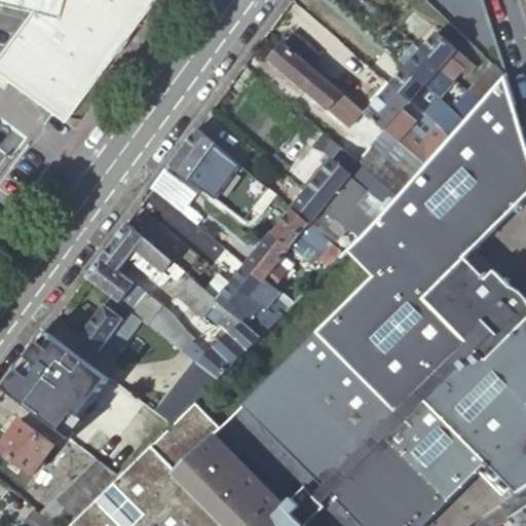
[(61,0),(55,22),(32,15),(0,57),(0,75),(51,114),(54,116),(139,0),(61,0)]
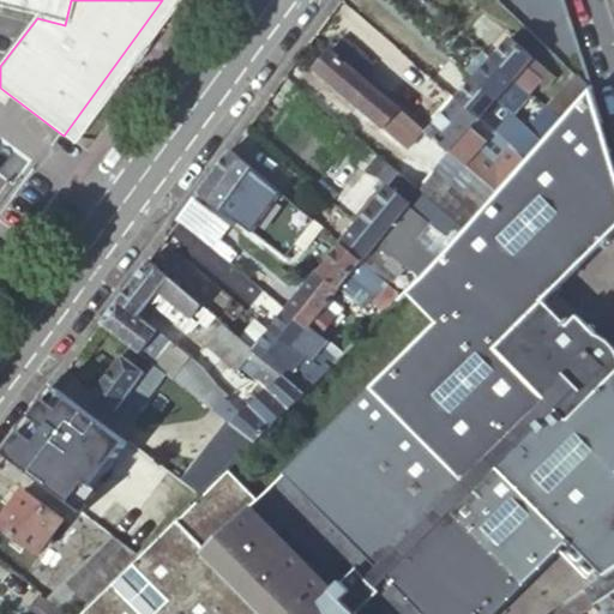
[(0,0),(0,8),(37,18),(65,25),(71,0),(0,0)]
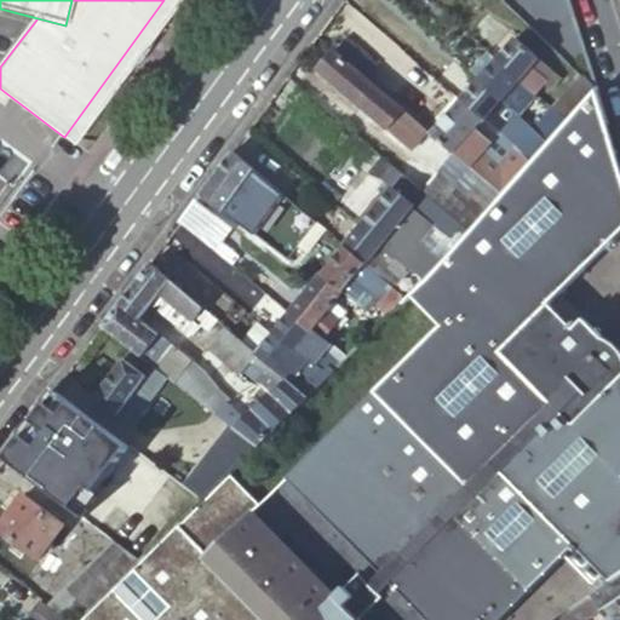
[(164,0),(64,137),(74,144),(181,0),(164,0)]
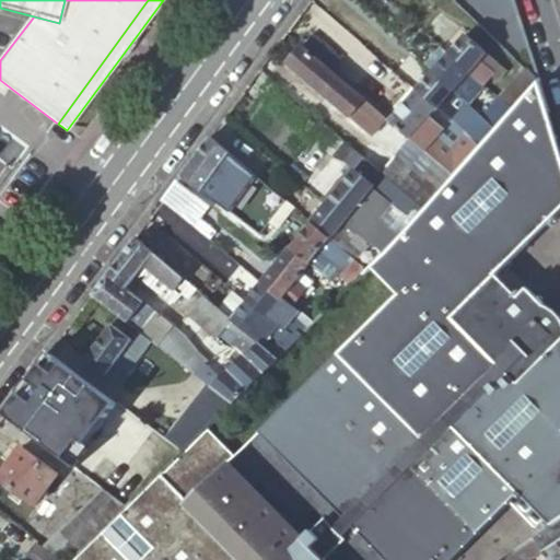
[(482,84),(485,82),(491,74),(500,65),(487,53),(488,50),(468,32),(451,51),(470,70),(468,72),(482,84)]
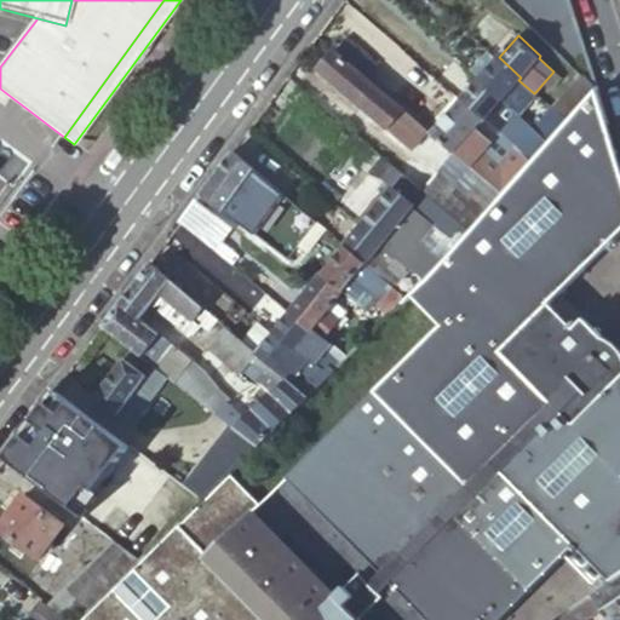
[(345,36),(334,49),(366,75),(377,62),(345,36)]
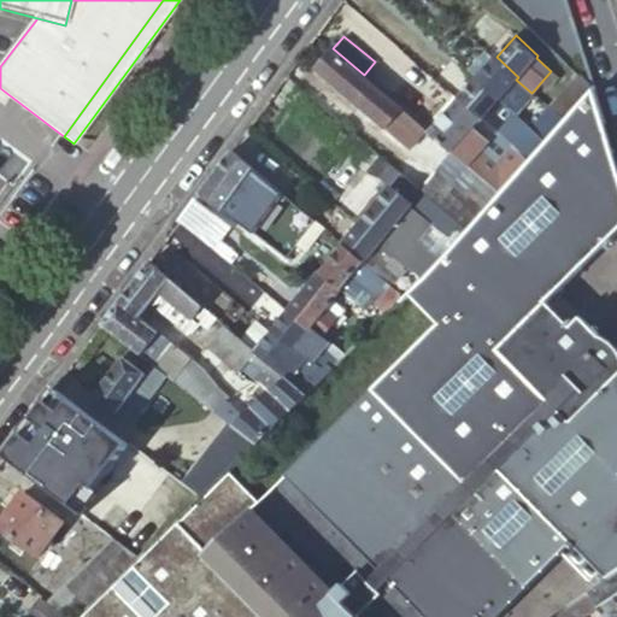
[(383,124),(399,105),(364,75),(333,48),(317,68),(383,124)]
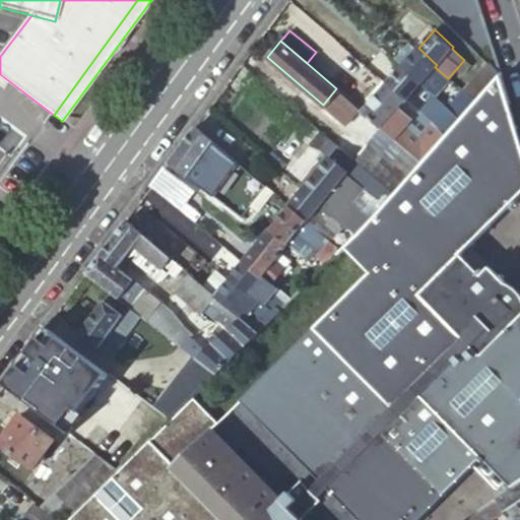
[(418,48),(412,43),(397,60),(402,65),(418,48)]
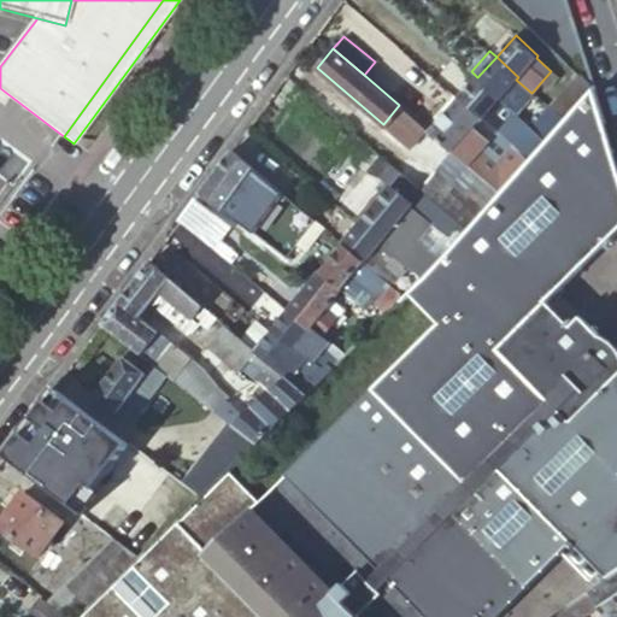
[(518,77),(497,57),(477,77),(515,111),(532,93),(516,80),(518,77)]
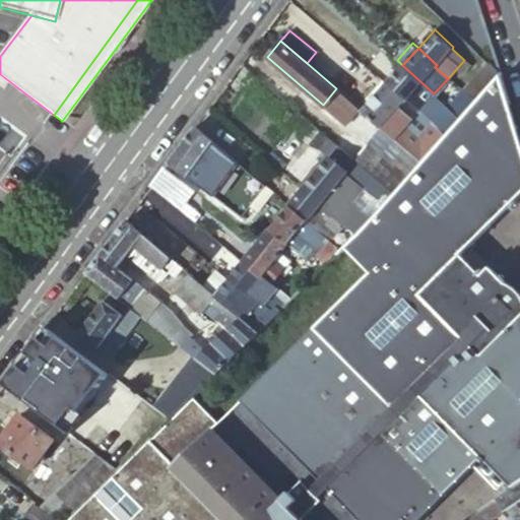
[(476,100),(500,73),(484,59),(479,64),(483,68),(464,88),(476,100)]
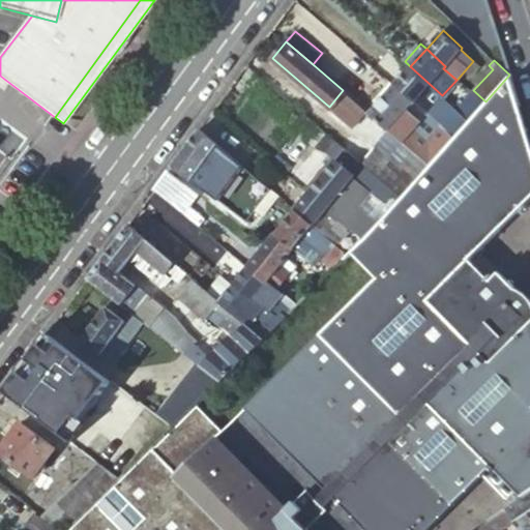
[(479,66),(473,61),(465,70),(470,76),(479,66)]
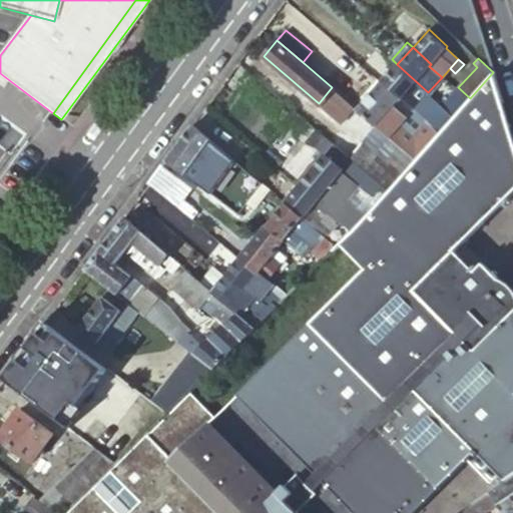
[(382,80),(401,98),(413,109),(419,103),(428,92),(397,64),(382,80)]
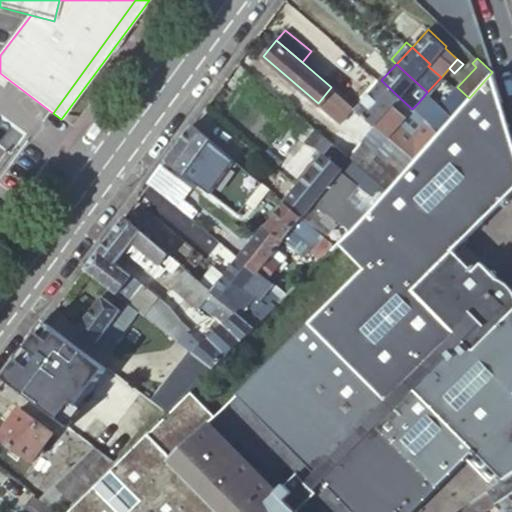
[(503,154),(511,162),(511,130),(494,73),(458,112),(503,154)]
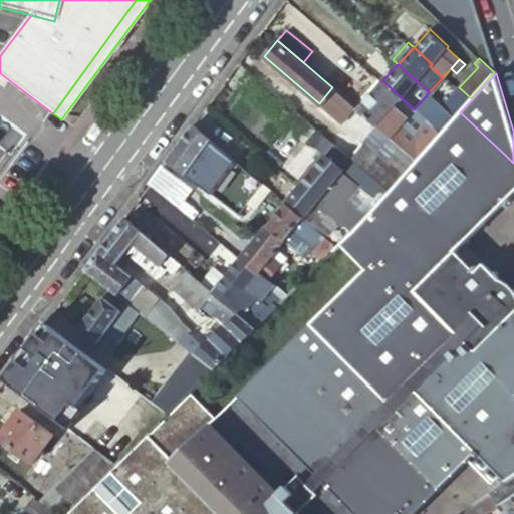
[(399,144),(416,159),(423,151),(411,142),(397,129),(402,124),(390,112),(402,98),(382,80),(357,109),(399,144)]
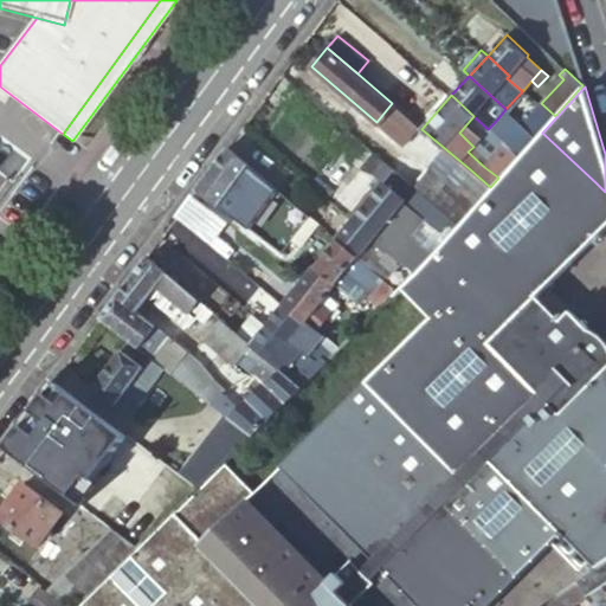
[(536,137),(555,116),(541,103),(522,124),(536,137)]
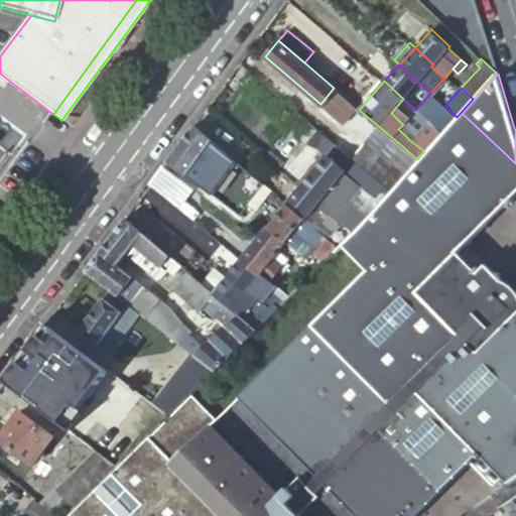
[(442,105),(430,93),(421,104),(433,114),(442,105)]
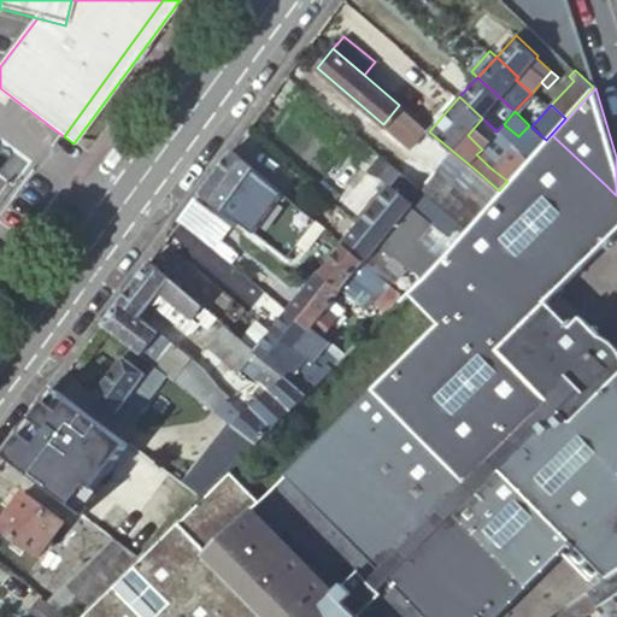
[(534,152),(546,140),(532,127),(529,125),(518,136),(518,139),(534,152)]
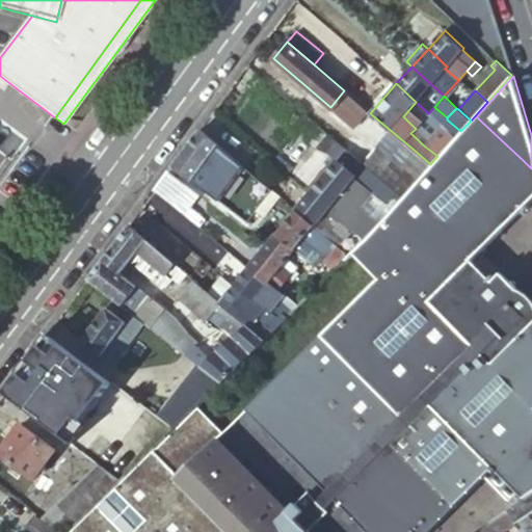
[(344,310),(375,451),(515,303),(527,292),(524,289),(520,288),(516,287),(512,283),(500,269),(491,278),(472,259),(481,250),(526,206),(526,205),(526,204),(526,203),(526,202),(525,200),(524,198),(504,178),(523,160),(476,116),(430,164),(419,179),(404,193),(402,194),(391,208),(377,221),(363,237),(350,250),(377,276),(344,310)]
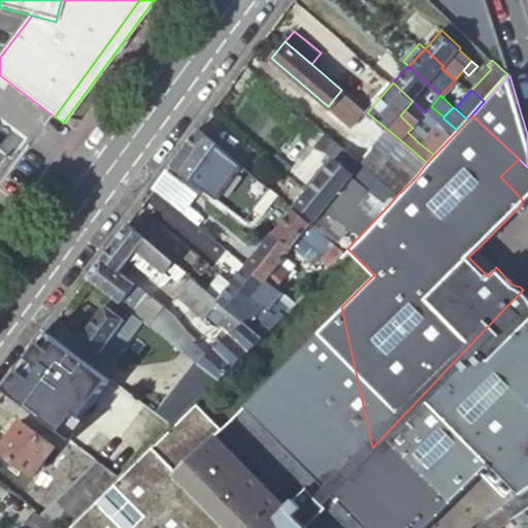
[(422,145),(434,155),(452,136),(439,125),(422,145)]
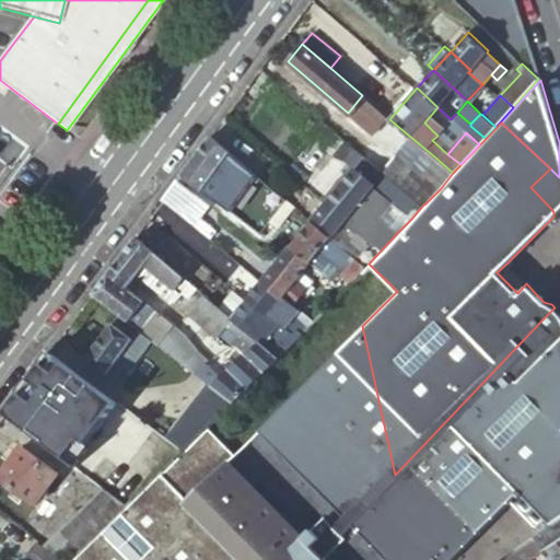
[(256,174),(210,135),(182,174),(217,200),(237,172),(249,182),(256,174)]
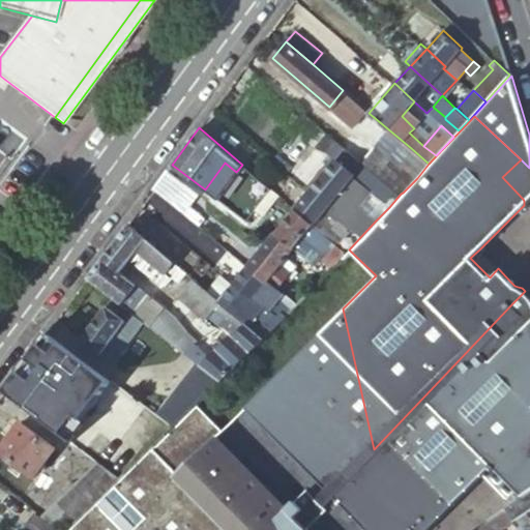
[(346,148),(341,144),(303,187),(308,192),(346,148)]
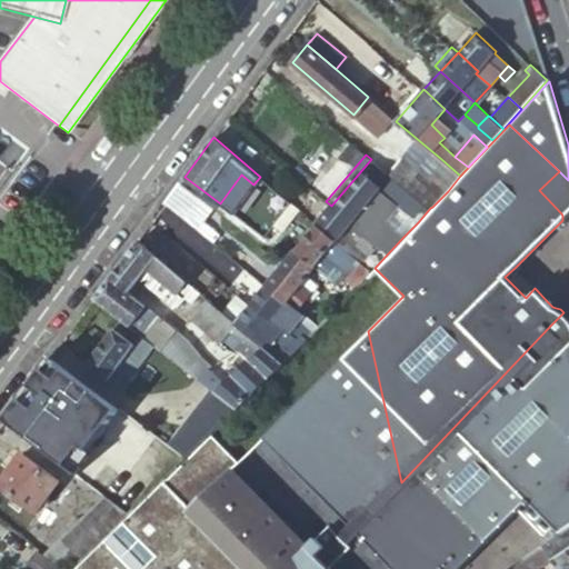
[(399,179),(413,162),(405,156),(391,172),(399,179)]
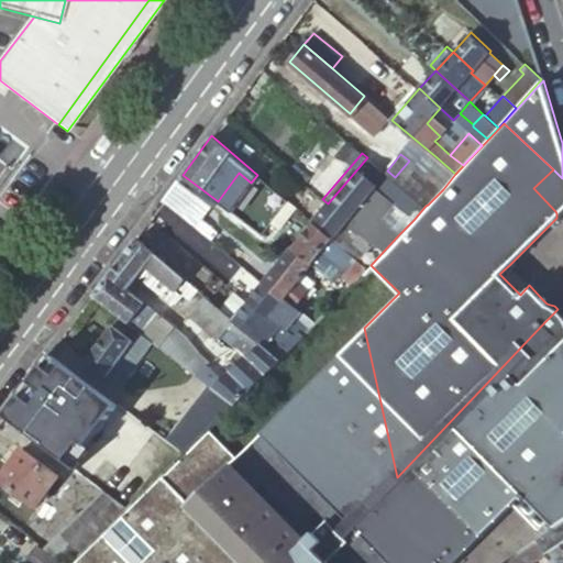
[(368,239),(374,242),(377,238),(374,234),(376,231),(376,229),(368,222),(361,216),(382,191),(383,189),(381,187),(386,181),(389,185),(395,179),(367,157),(328,203),(359,230),(368,239)]
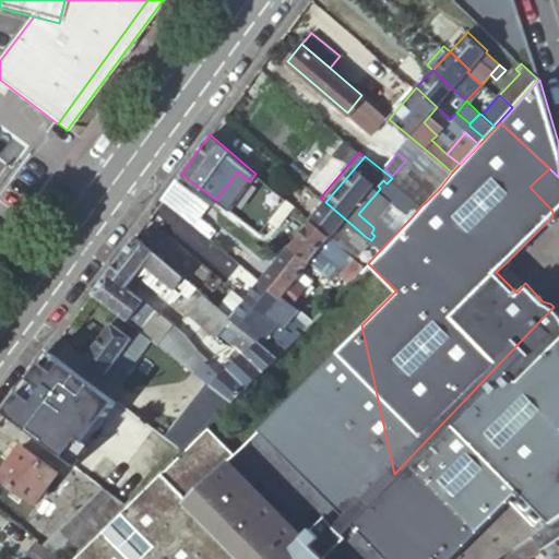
[(440,188),(452,173),(433,156),(421,173),(431,180),(440,188)]
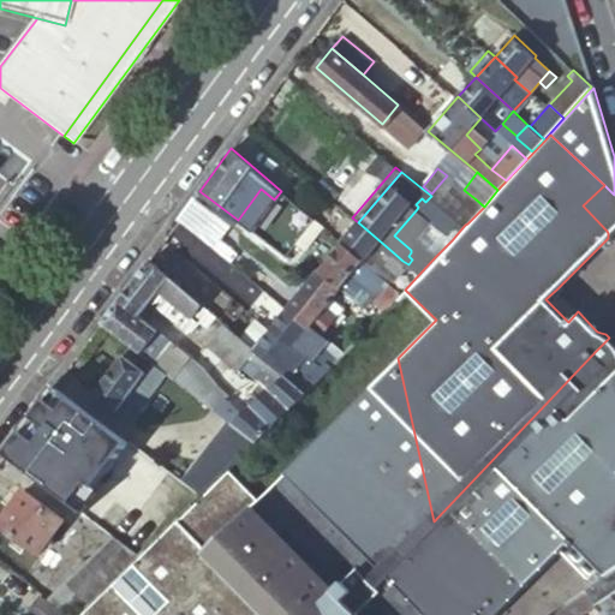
[(459,218),(475,198),(464,190),(447,175),(431,193),(459,218)]
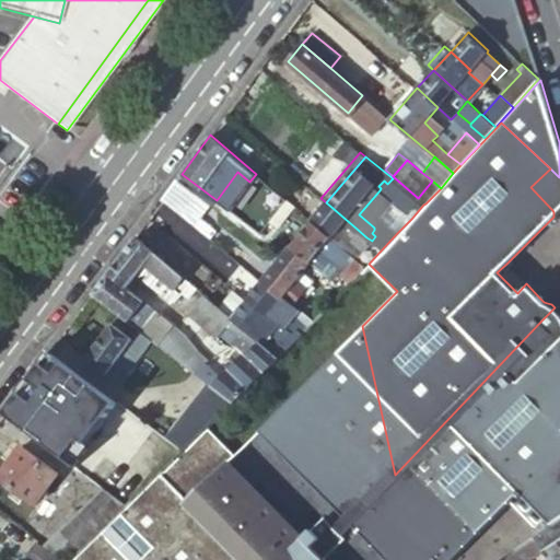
[(553,216),(553,217),(559,209),(559,177),(550,168),(531,187),(551,209),(552,210),(553,212),(553,213),(553,214),(553,216)]
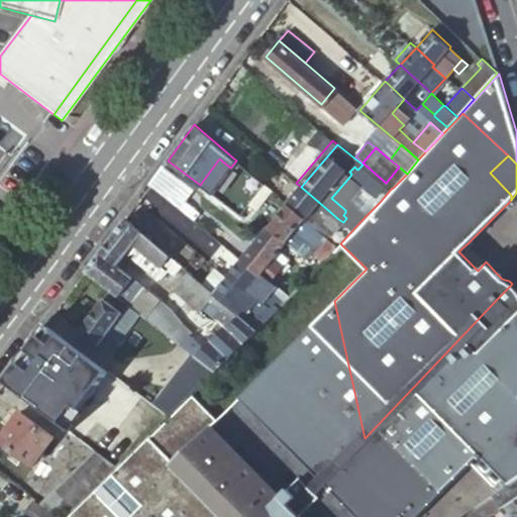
[(219,159),(200,185),(211,194),(230,168),(219,159)]
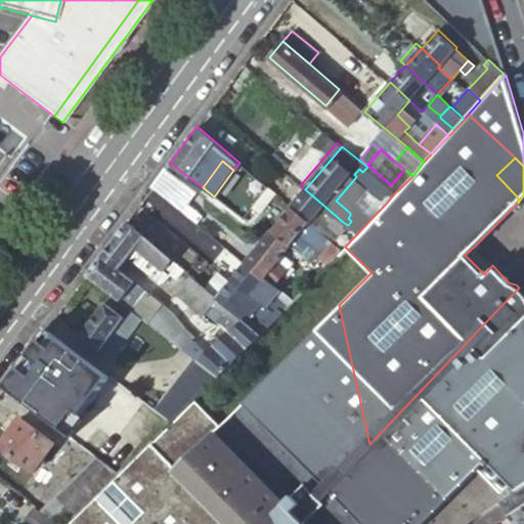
[(267,185),(239,163),(233,170),(261,192),(267,185)]
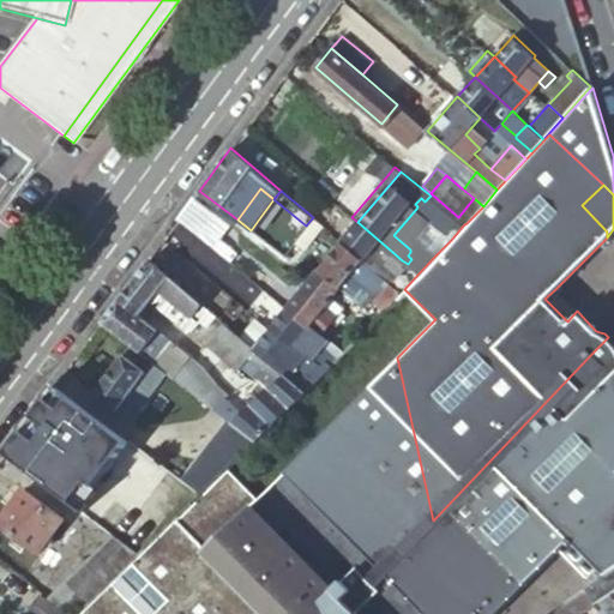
[(438,228),(451,214),(431,196),(425,202),(421,198),(415,204),(417,206),(416,209),(425,216),(438,228)]
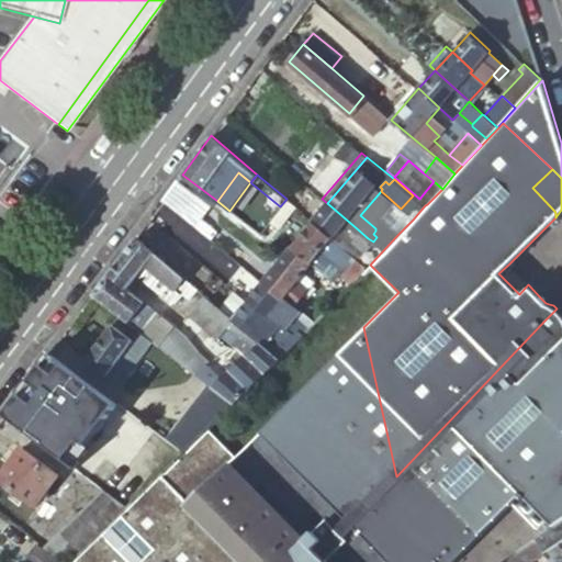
[(209,204),(178,180),(164,200),(193,225),(200,216),(209,204)]
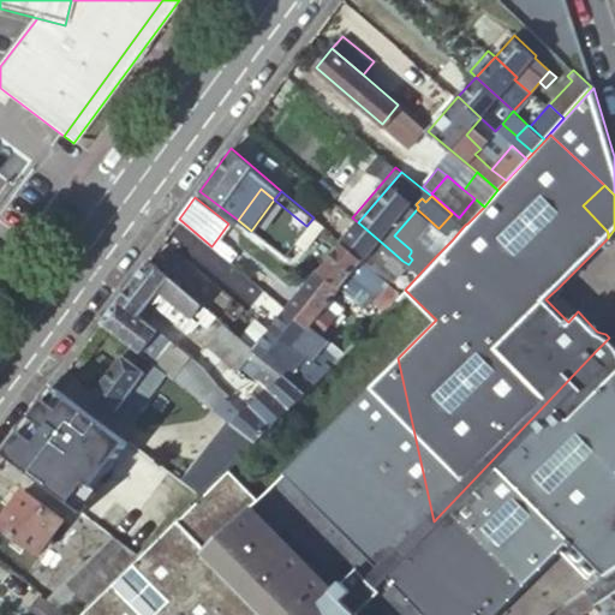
[(467,224),(484,207),(475,198),(459,218),(467,224)]
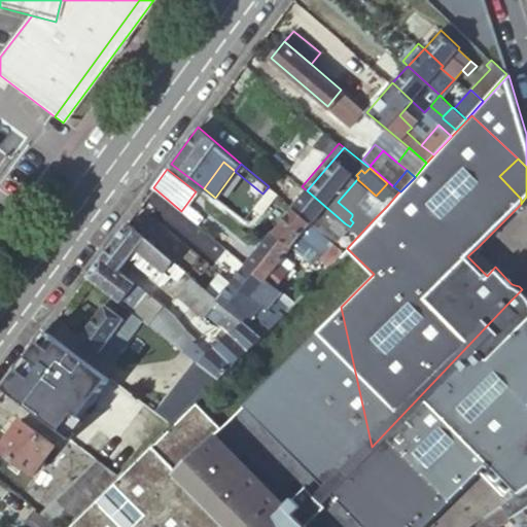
[(345,208),(353,200),(364,185),(357,179),(338,202),(345,208)]
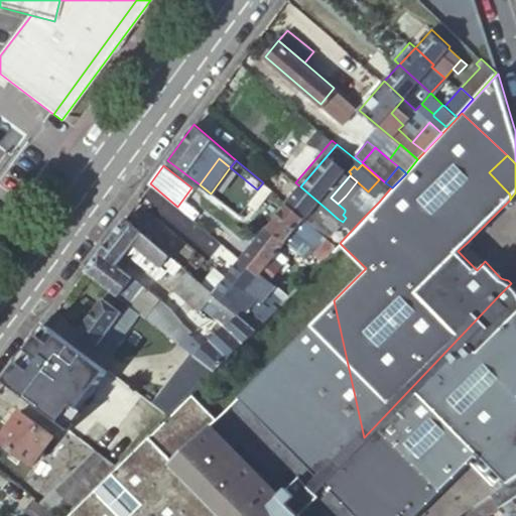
[(368,191),(379,202),(390,188),(379,179),(368,191)]
